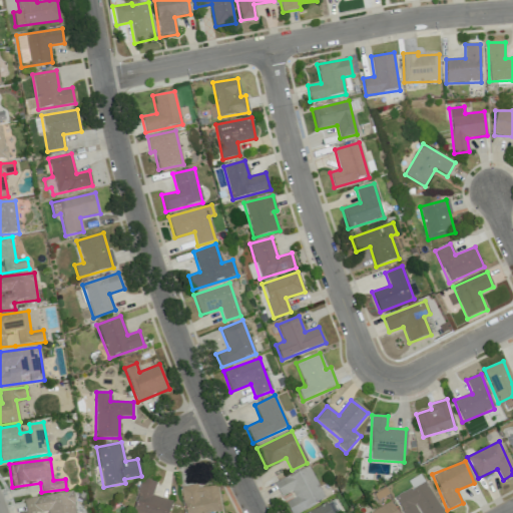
[(298,512),(325,500),(309,466),(274,483),(281,497),(292,492),(295,498),(285,503),(289,512),(298,512)]
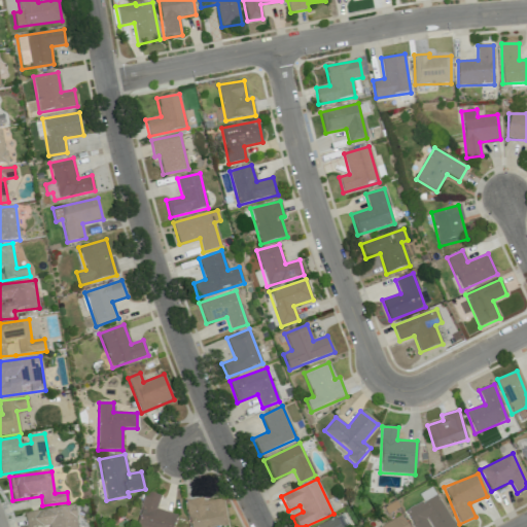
[(173,526),(177,515),(156,510),(161,496),(145,492),(135,526),(173,526)]
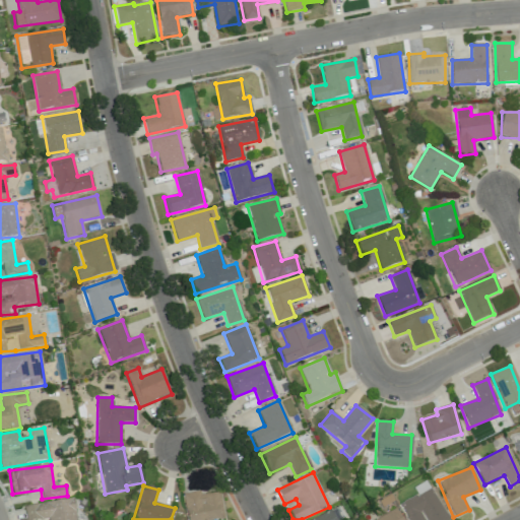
[(448,519),(431,488),(399,505),(407,519),(448,519)]
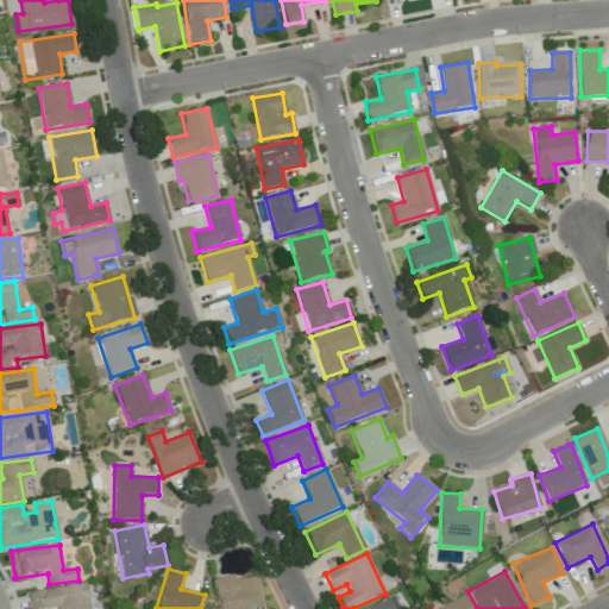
[(257,576),(234,581),(233,576),(214,579),(219,608),(249,608),(263,607),(257,576)]
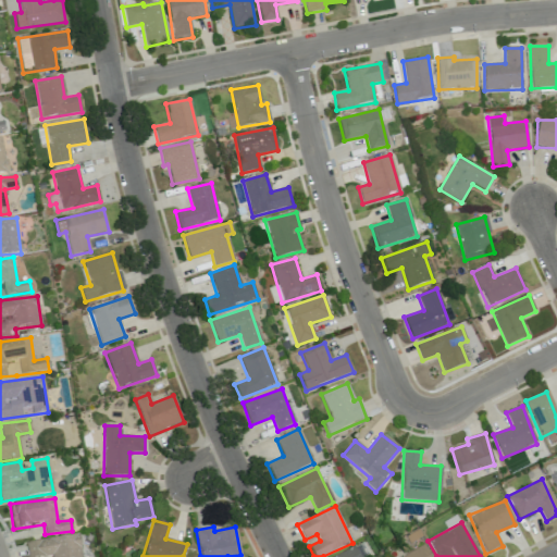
[(25,543),(27,556),(22,556),(82,556),(79,534),(25,543)]
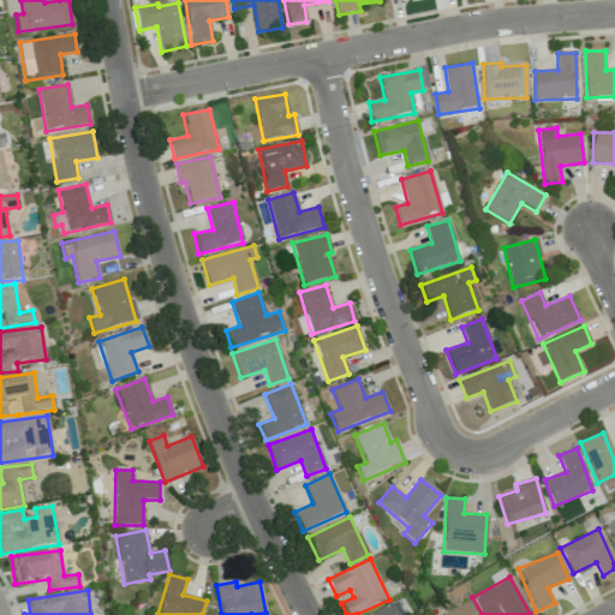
[(475,614),(470,603),(442,614),(475,614)]
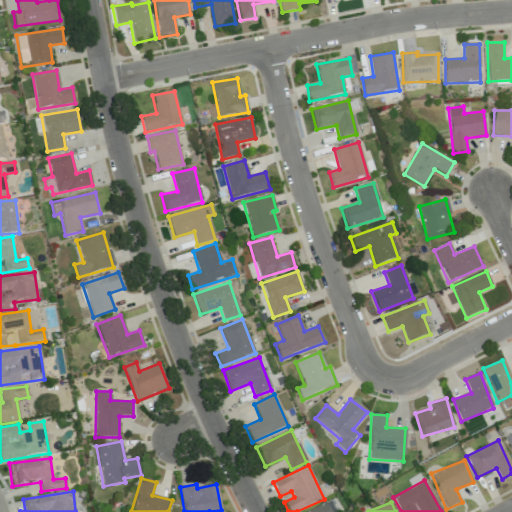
[(332,511),(329,503),(305,511),(332,511)]
